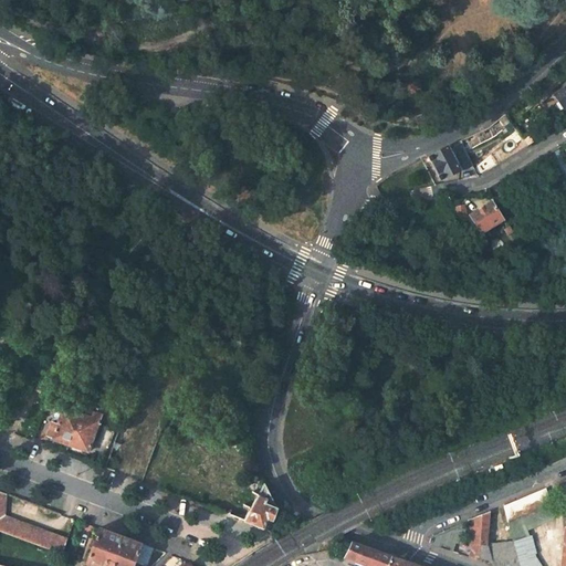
[(563,108),(565,106),(565,86),(554,95),(563,108)]
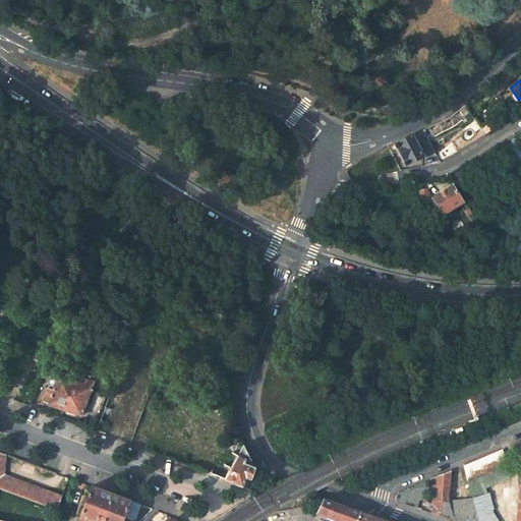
[(404,98),(394,101),(397,112),(407,109),(404,98)]
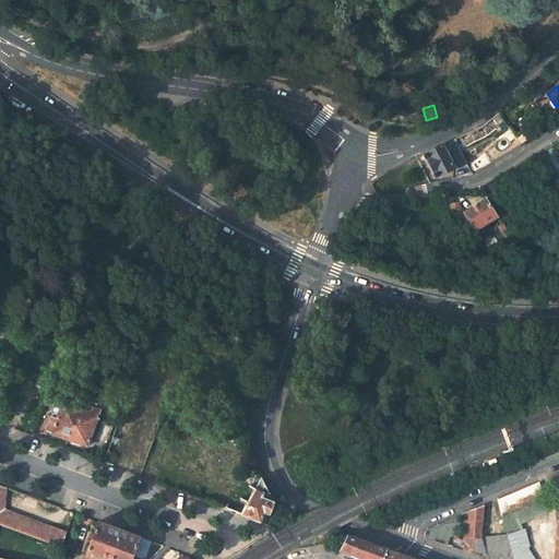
[(454,139),(421,154),(424,158),(427,157),(436,171),(431,174),(433,178),(452,170),(467,165),(454,139)]
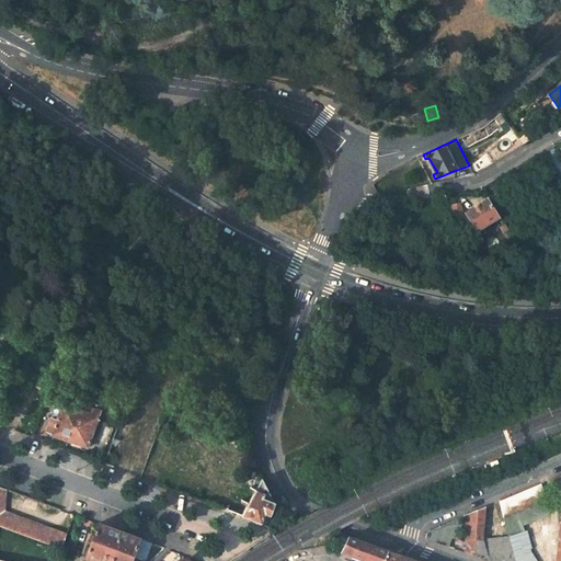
[(485,201),(465,214),(476,231),(496,219),(485,201)]
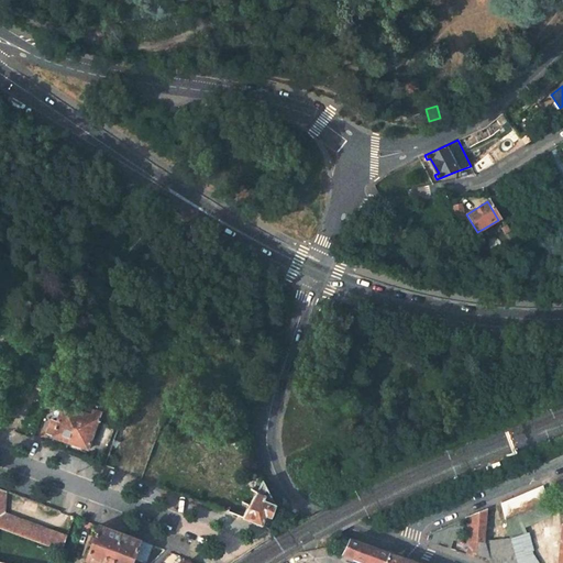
[(457,221),(460,206),(452,205),(450,221),(457,221)]
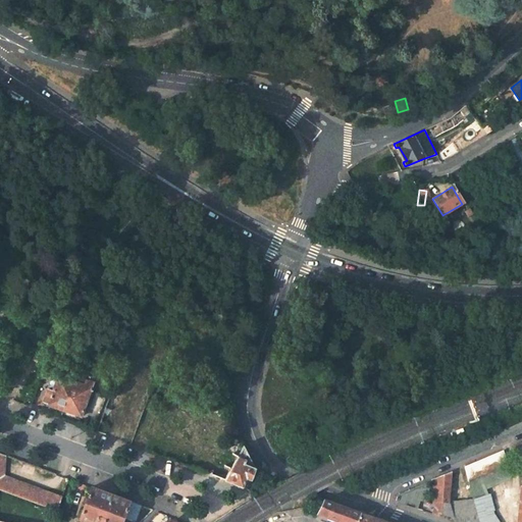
[(22,318),(8,313),(5,320),(19,325),(22,318)]
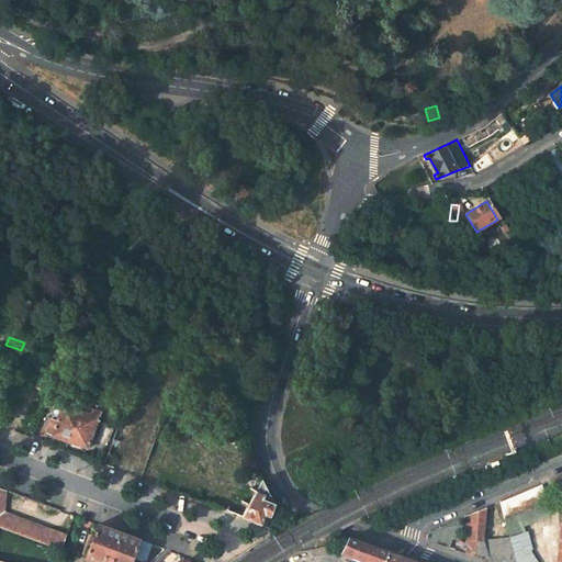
[(2,353),(18,360),(21,350),(6,345),(2,353)]
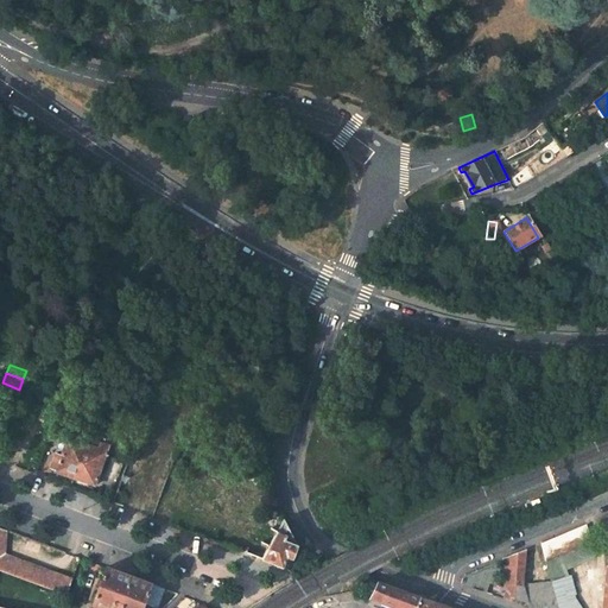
[(112,378),(106,392),(118,397),(124,382),(112,378)]
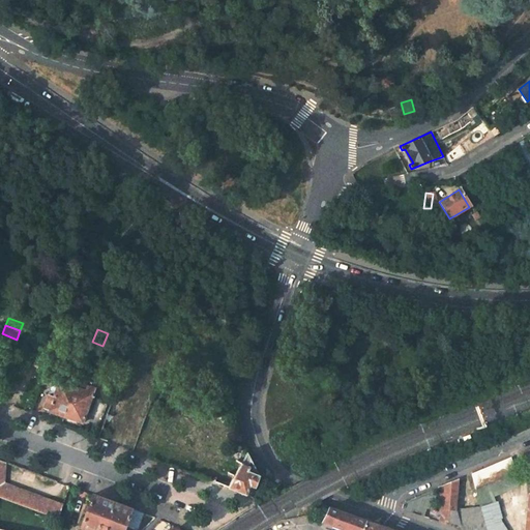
[(81,373),(90,377),(92,372),(82,366),(81,373)]
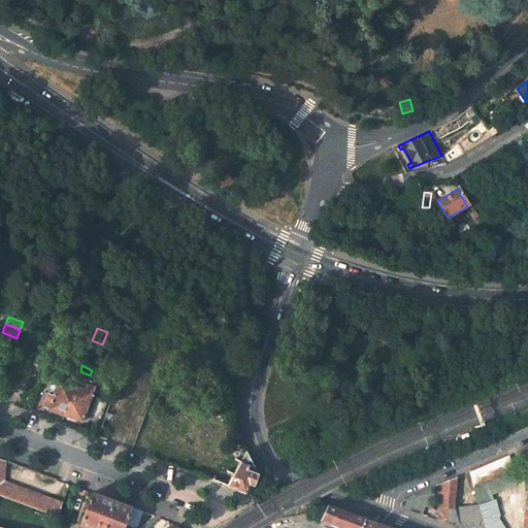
[(41,378),(55,384),(58,374),(52,371),(42,374),(41,378)]
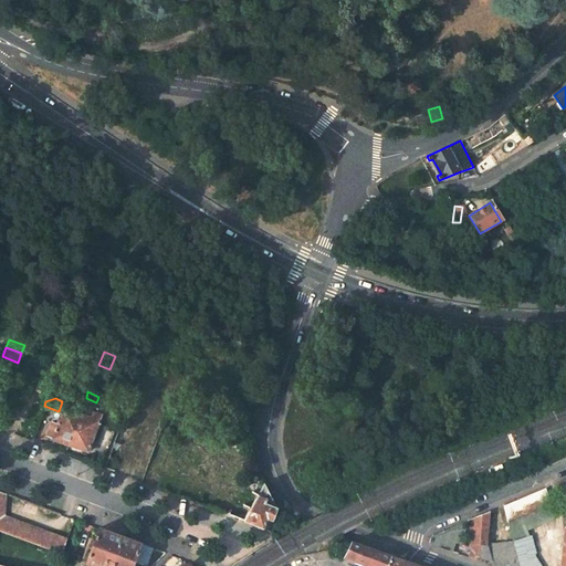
[(86,412),(83,411),(73,407),(64,404),(58,420),(52,418),(48,430),(53,432),(52,435),(88,450),(101,419),(100,408),(90,405),(86,412)]
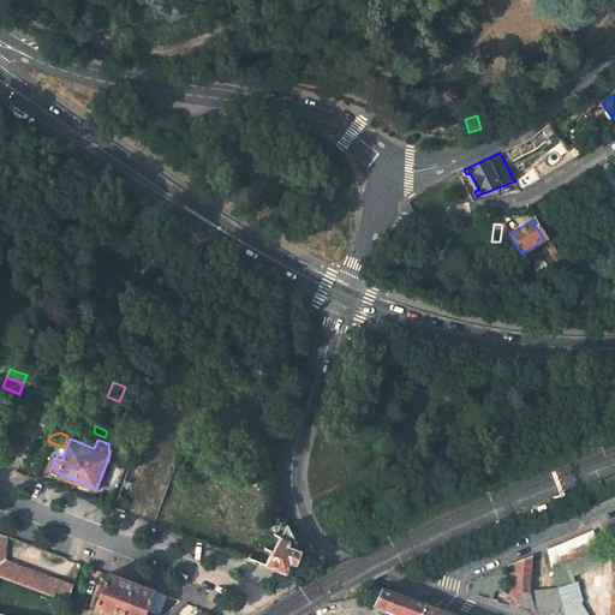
[(139,439),(123,481),(138,487),(155,445),(139,439)]
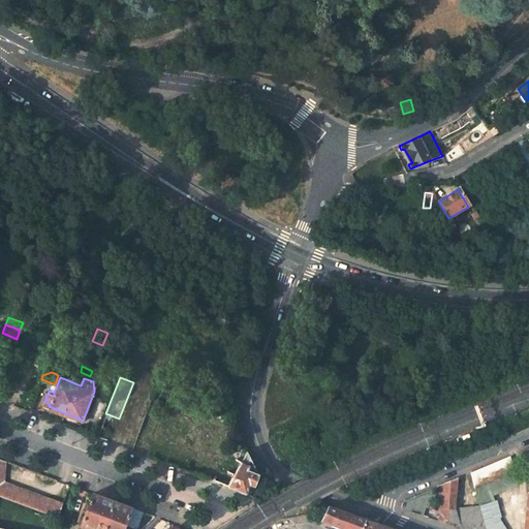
[(103,421),(96,438),(105,441),(113,425),(103,421)]
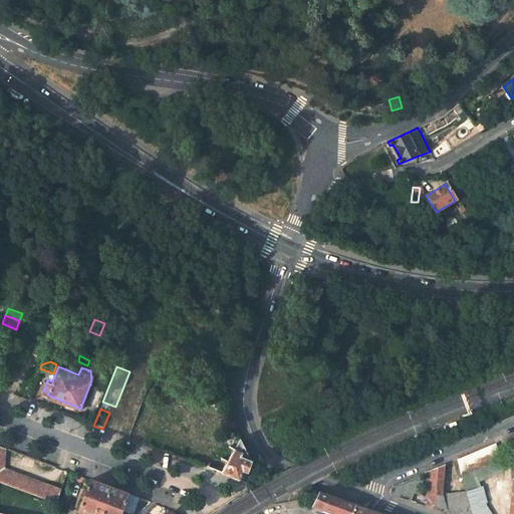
[(222,445),(234,451),(240,440),(236,430),(228,433),(222,445)]
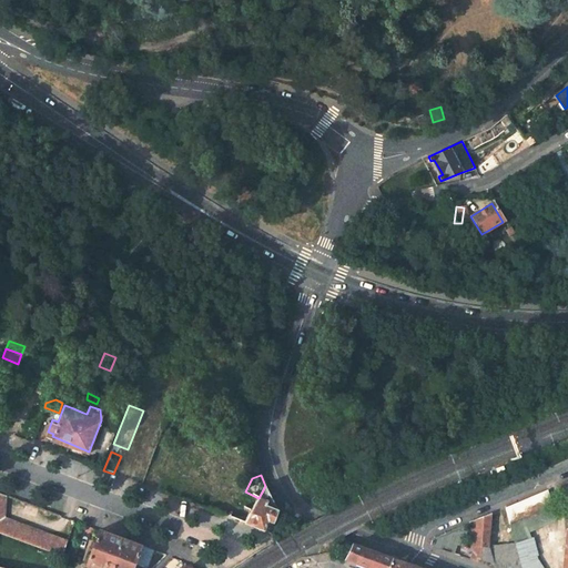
[(259,498),(244,524),(263,531),(267,521),(273,524),(279,518),(280,514),(276,511),(265,486),(259,498)]
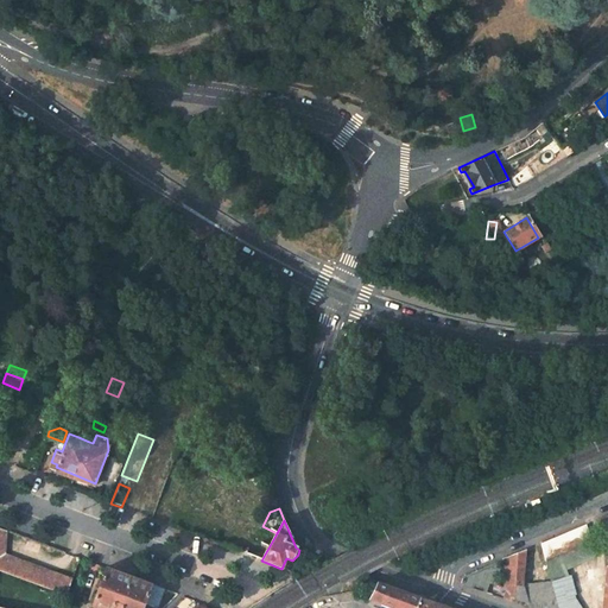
[(260,524),(245,555),(261,561),(277,533),(263,526),(260,524)]
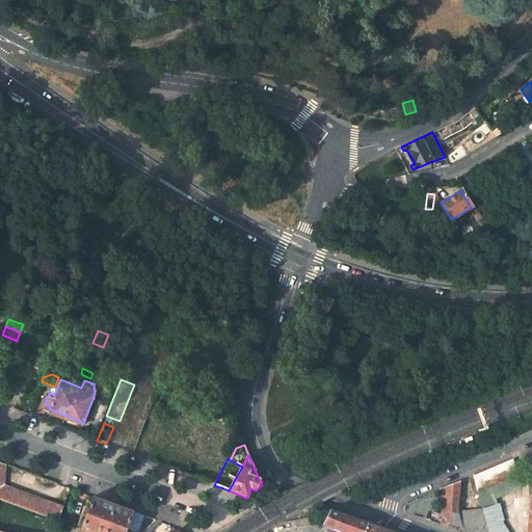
[(497,497),(521,485),(511,458),(473,476),(482,509),(458,511),(460,526),(461,530),(464,531),(494,531),(504,525),(500,520),(502,516),(500,501),(498,501),(497,497)]
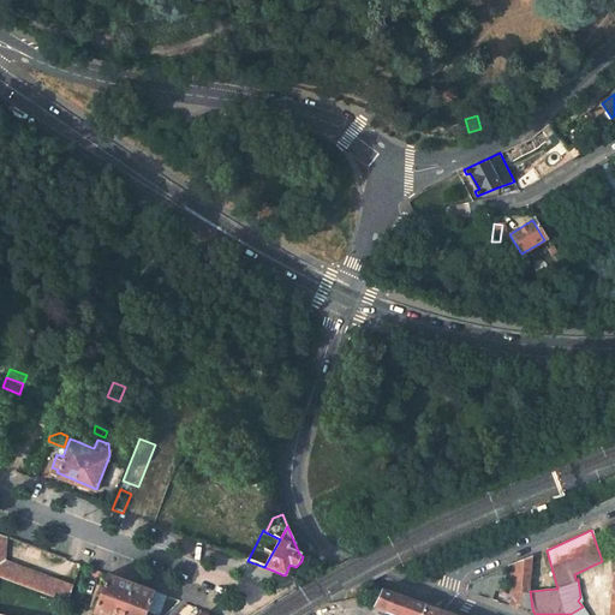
[(0,575),(65,601),(72,585),(6,560),(6,536),(0,533),(0,575)]
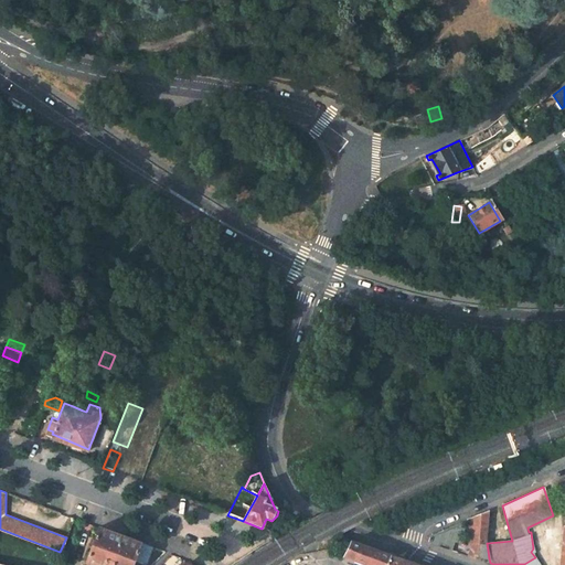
[(487,543),(489,512),(468,520),(466,539),(467,542),(472,542),(476,543),(475,554),(489,558),(487,543)]
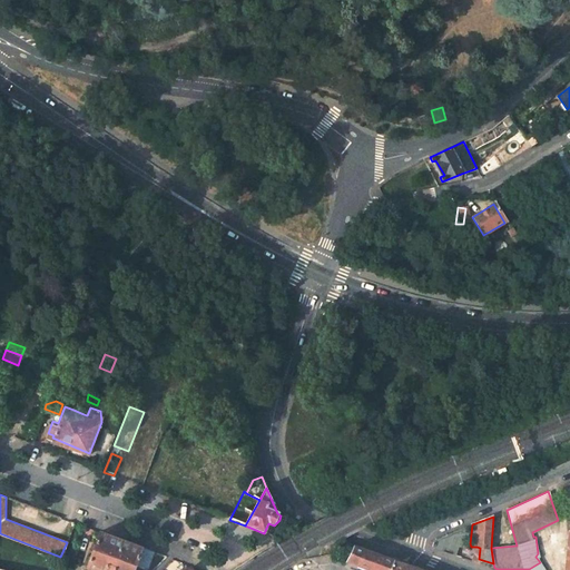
[(85,567),(94,569),(130,569),(134,566),(145,569),(151,552),(98,532),(85,567)]
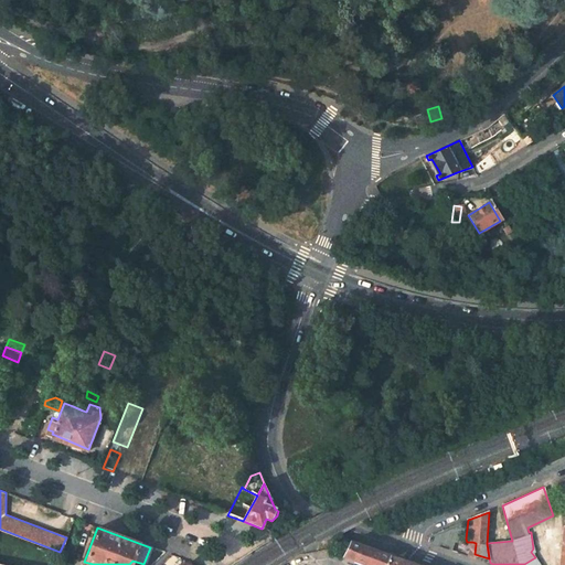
[(341,556),(363,564),(384,564),(388,556),(348,541),(341,556)]
